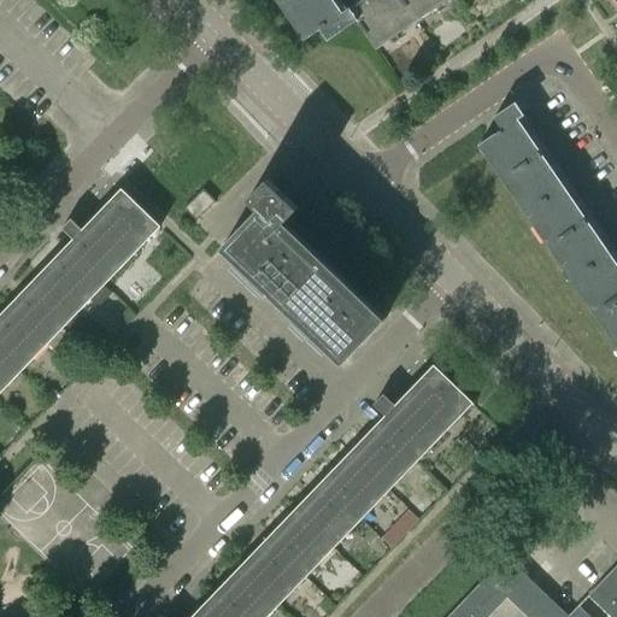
[(275,0),(304,41),(319,30),(328,42),(357,22),(376,50),(447,0),(360,0),(348,10),(342,13),(333,0),(275,0)]
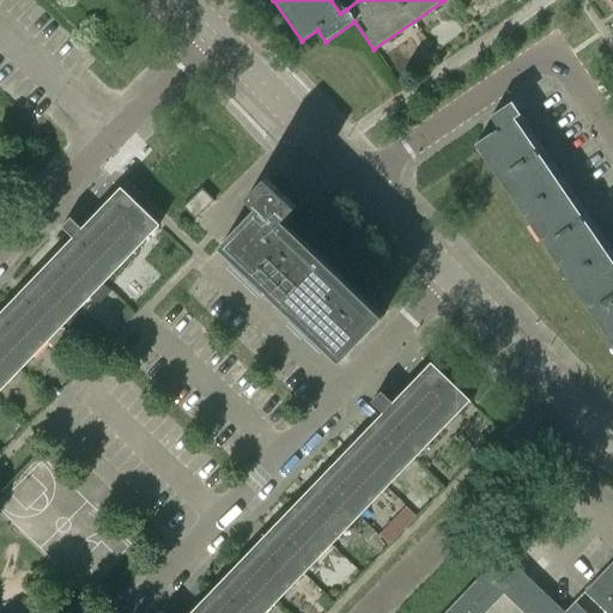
[(612,262),(515,119),(521,115),(513,102),(490,116),(498,128),(497,128),(492,133),(474,145),(612,346),(612,262)]
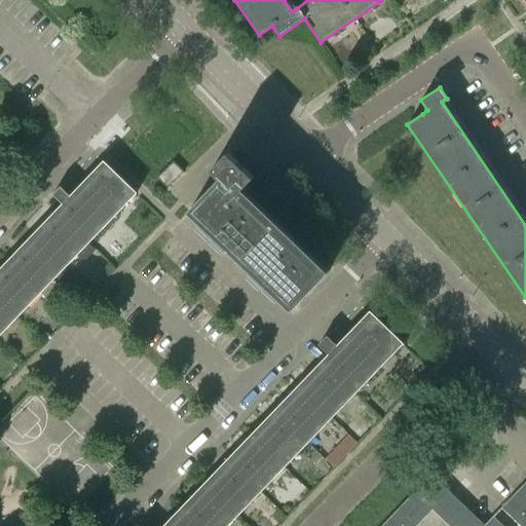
[(326,275),(329,272),(243,189),(255,178),(246,170),(252,163),(247,158),(242,154),(236,160),(228,152),(212,170),(221,178),(190,210),(293,309),(326,275)]
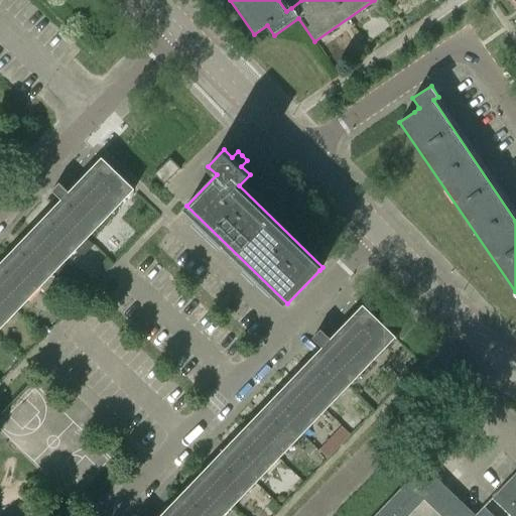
[(0,329),(135,189),(102,157),(75,186),(69,191),(67,188),(59,182),(51,190),(61,201),(0,263),(0,329)]
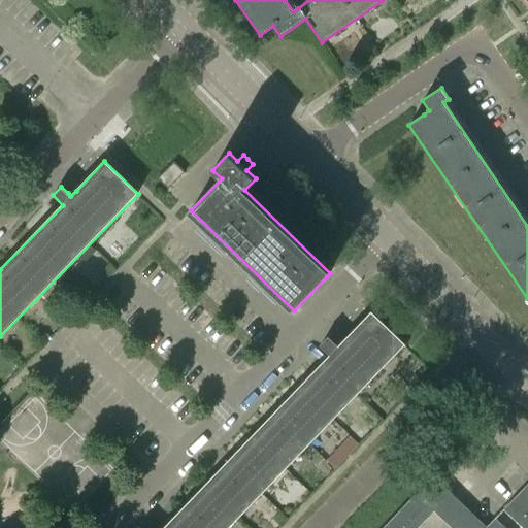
[(168,189),(184,172),(174,162),(158,178),(168,189)]
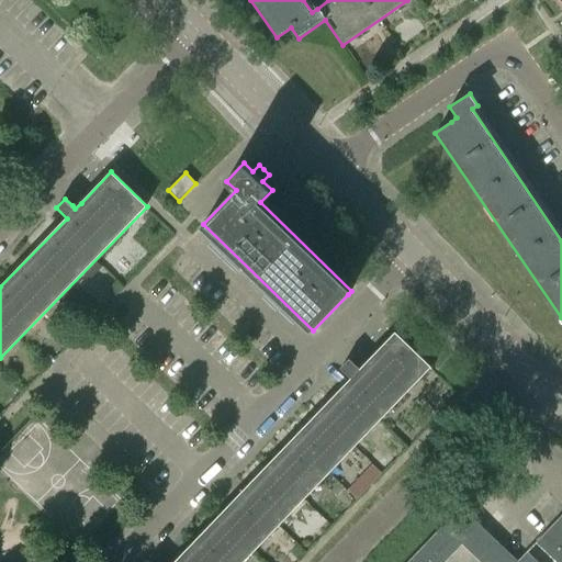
[(75,198),(70,193),(65,199),(75,209),(81,203),(80,202),(78,200),(75,198)]
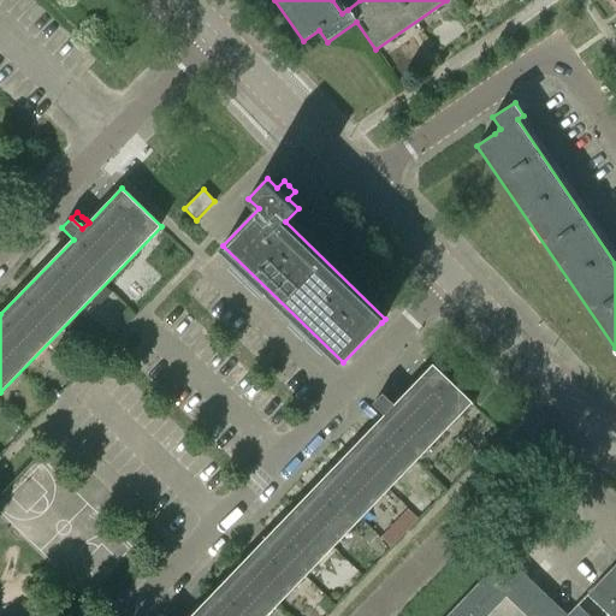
[(267,615),(473,402),(438,368),(433,365),(401,398),(395,404),(390,401),(383,394),(373,404),(384,415),(190,615),(267,615)]
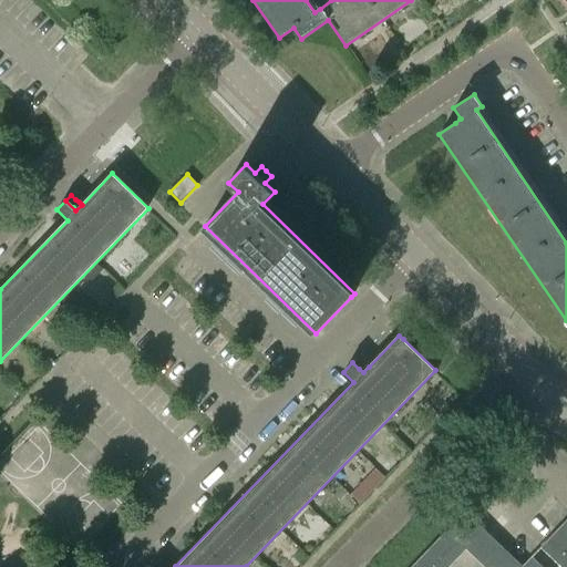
[(361,360),(358,357),(352,362),(363,372),(369,367),(367,366),(364,362),(361,360)]
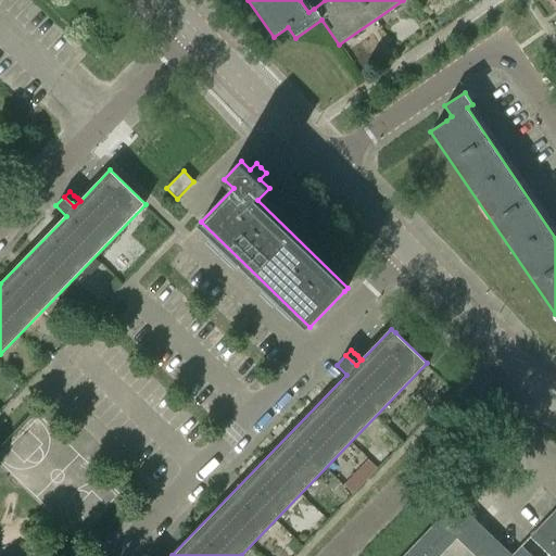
[(474,521),(459,507),(456,503),(405,555),(440,555),(456,540),(474,521)]
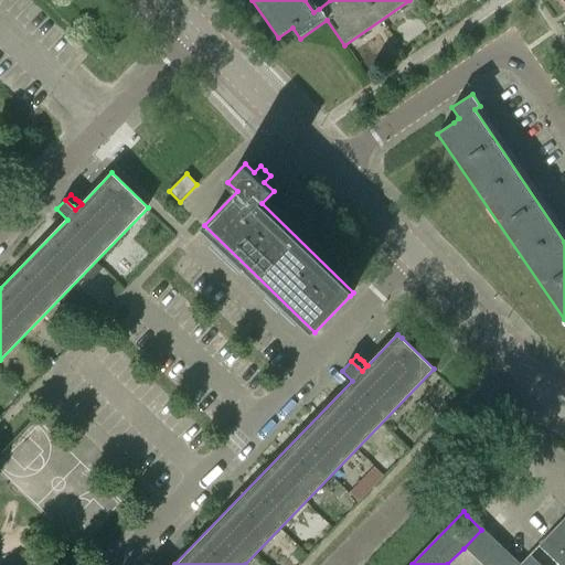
[(564,564),(564,520),(540,546),(557,564),(558,564),(564,564)]
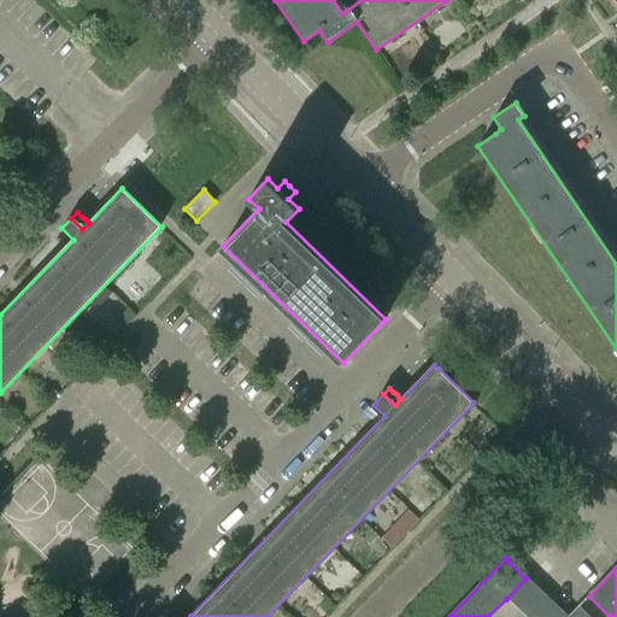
[(327,615),(335,605),(327,598),(318,606),(327,615)]
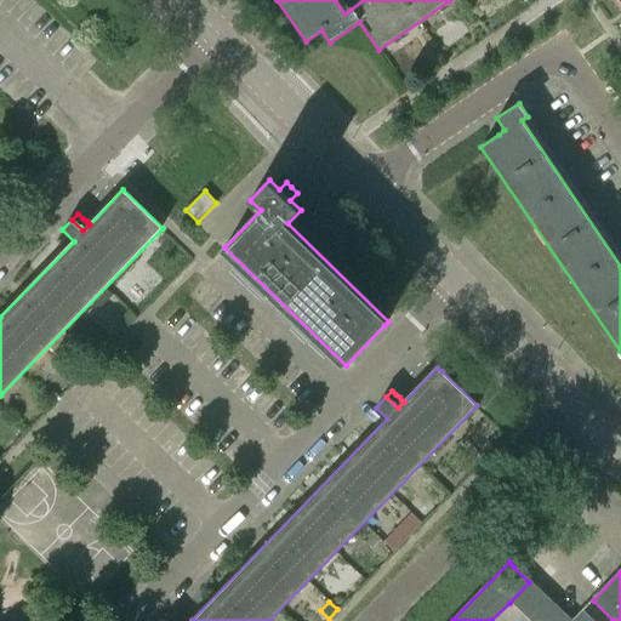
[(591,620),(582,613),(573,620),(570,620),(550,602),(530,620),(591,620)]
